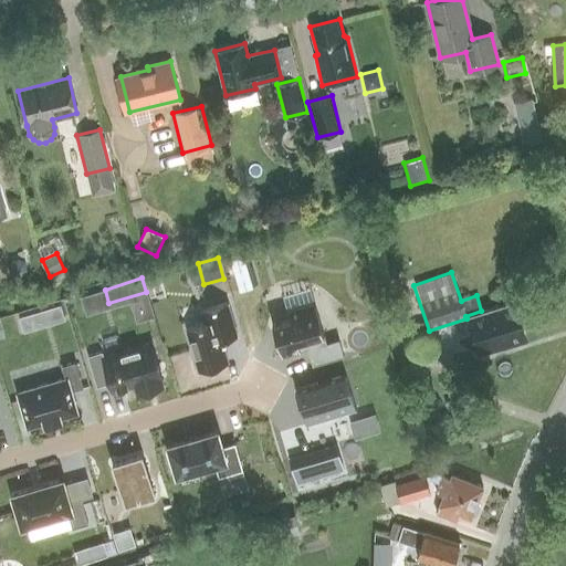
[(314,301),(286,310),(289,317),(272,323),(282,356),(307,348),(312,365),(344,356),(338,339),(326,343),(314,301)]
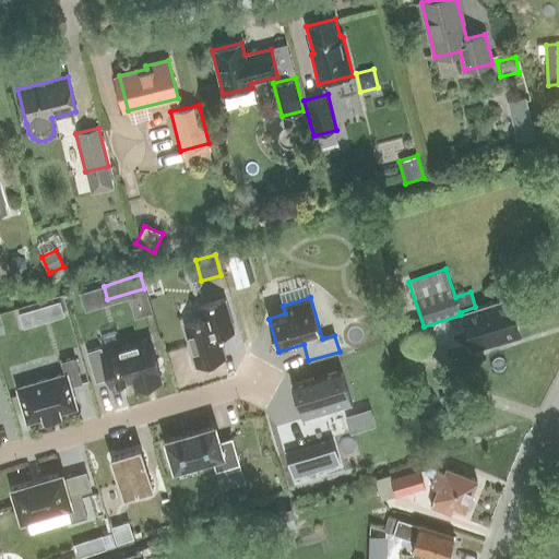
[(473,348),(520,335),(509,298),(463,312),(473,348)]
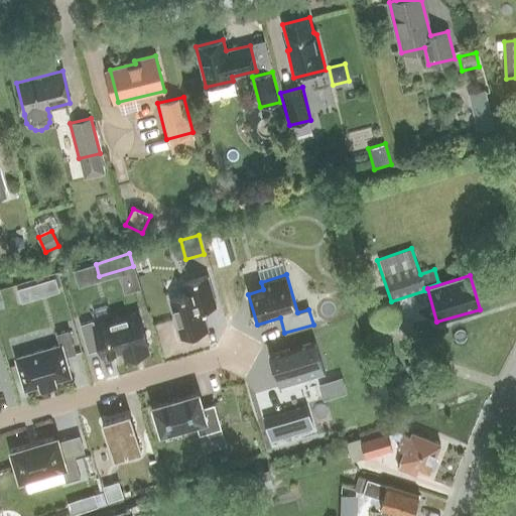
[(43,295),(58,291),(55,277),(40,281),(43,295)]
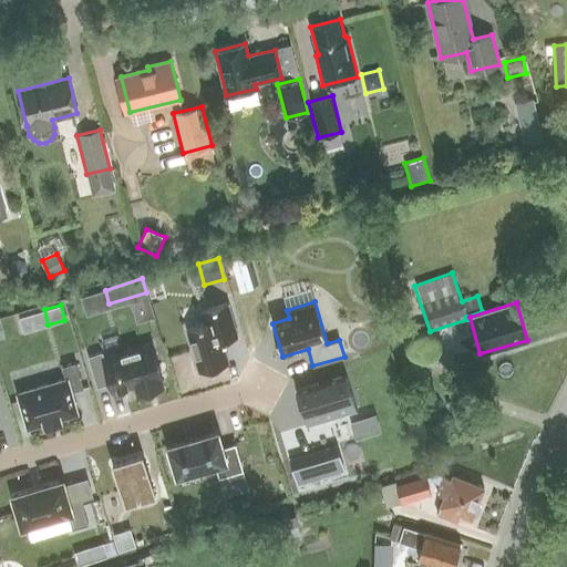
[(228,363),(212,308),(202,311),(205,323),(186,329),(198,372),(228,363)]
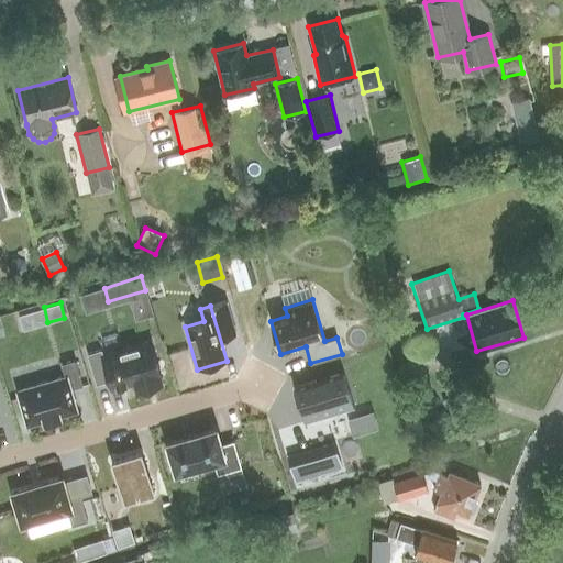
[(446,331),(415,333),(417,354),(448,353),(446,331)]
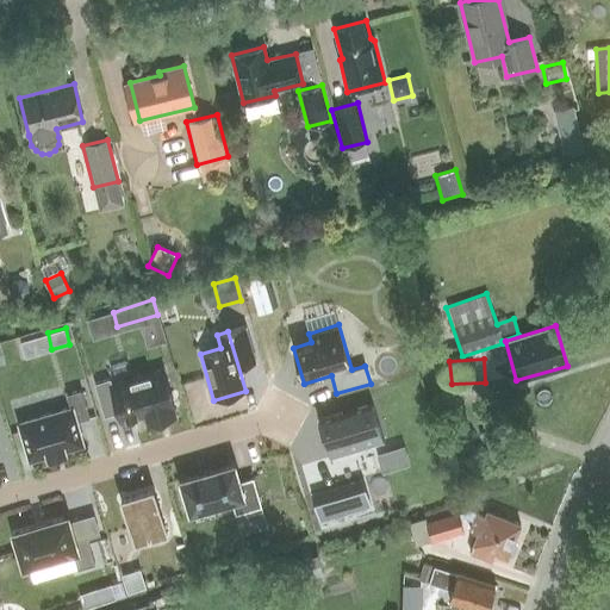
[(104,417),(118,412),(120,422),(144,416),(148,424),(175,416),(172,408),(174,406),(162,371),(111,385),(110,379),(94,384),(104,417)]
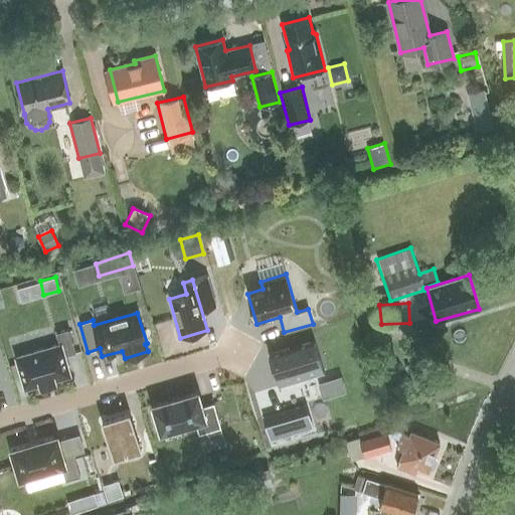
[(40,383),(41,386),(55,381),(54,379),(69,375),(63,356),(75,353),(68,330),(55,333),(59,345),(16,358),(25,387),(40,383)]
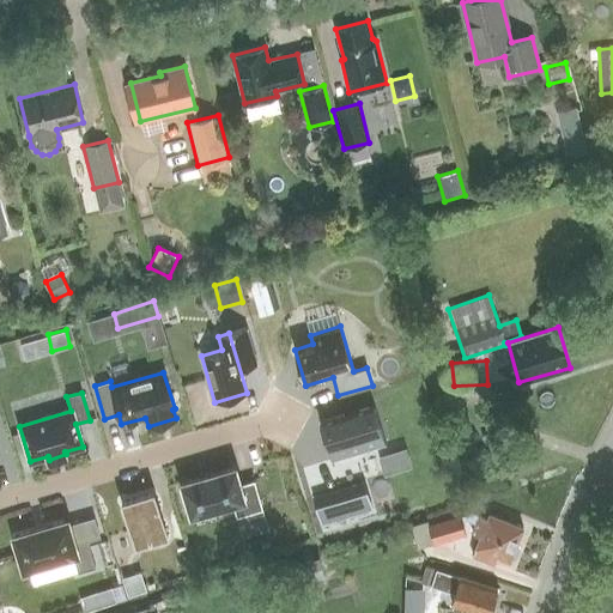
[(374,405),(320,422),(332,460),(386,444),(374,405)]
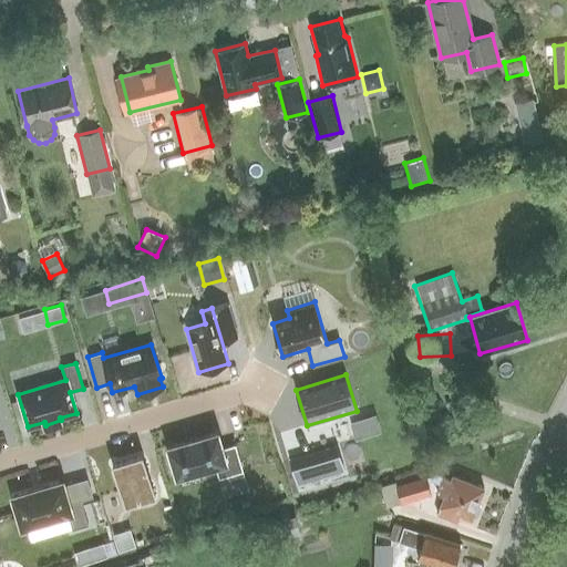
[(385,412),(359,418),(362,435),(389,430),(385,412)]
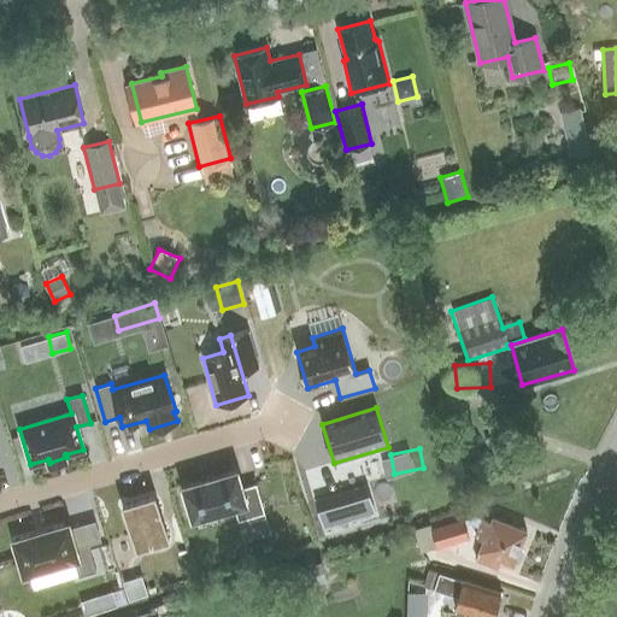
[(236,470),(183,486),(192,518),(234,506),(238,519),(264,512),(256,483),(241,487),(236,470)]
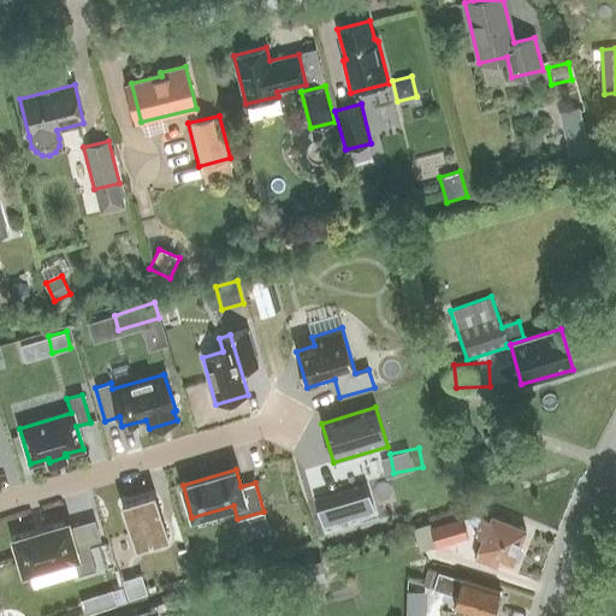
[(339,491),(349,520),(374,511),(366,483),(339,491)]
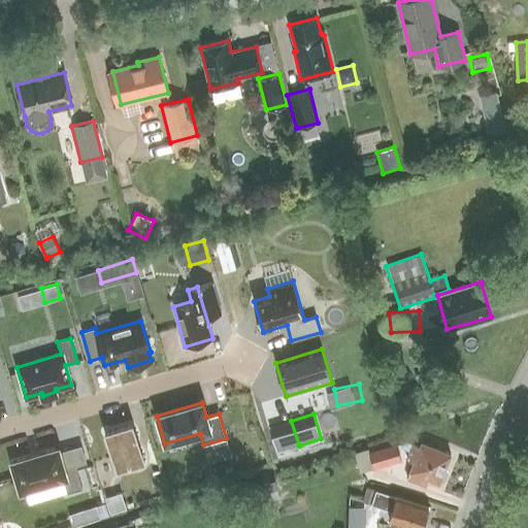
[(131,424),(105,432),(117,472),(143,464),(131,424)]
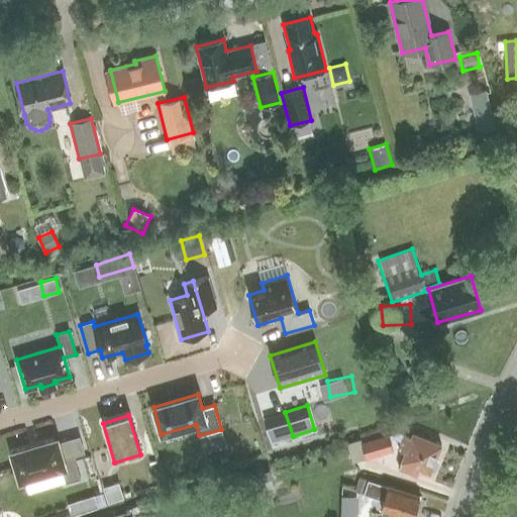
[(396,434),(389,435),(388,435),(362,442),(367,459),(393,451),(390,440),(394,439),(401,442),(398,448),(405,451),(398,469),(417,476),(420,469),(429,473),(430,471),(435,471),(438,462),(435,459),(441,444),(413,432),(410,437),(404,434),(404,435),(396,432),(396,434)]
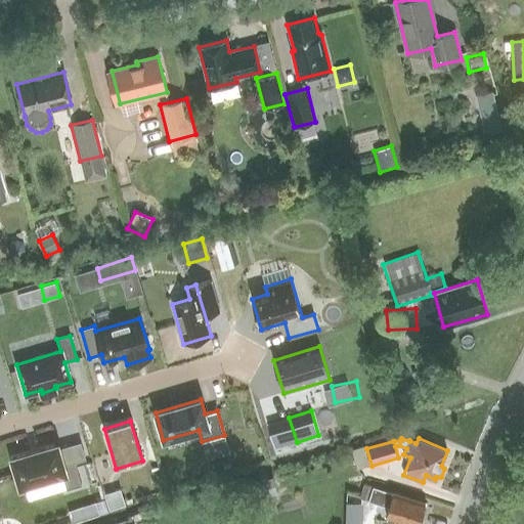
[(56,446),(12,459),(20,486),(61,475),(66,490),(81,485),(74,462),(62,466),(56,446)]
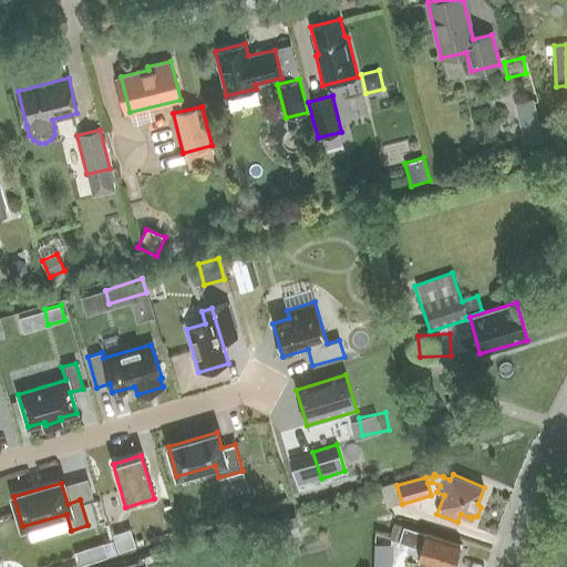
[(450,566),(453,566),(460,546),(424,535),(424,533),(394,523),(389,538),(420,549),(418,557),(450,566)]
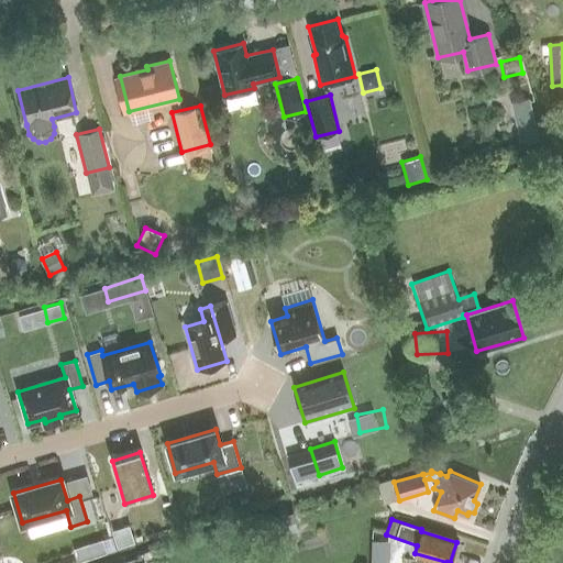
[(129,526),(112,530),(118,548),(134,542),(129,526)]
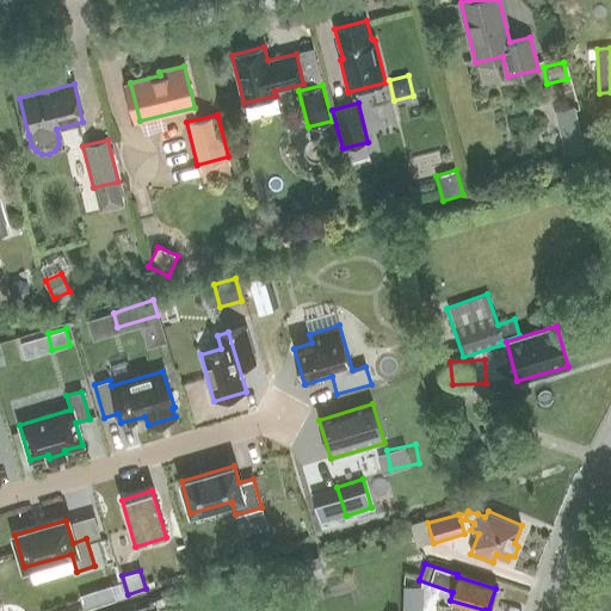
[(94,591),(99,605),(116,599),(111,586),(94,591)]
